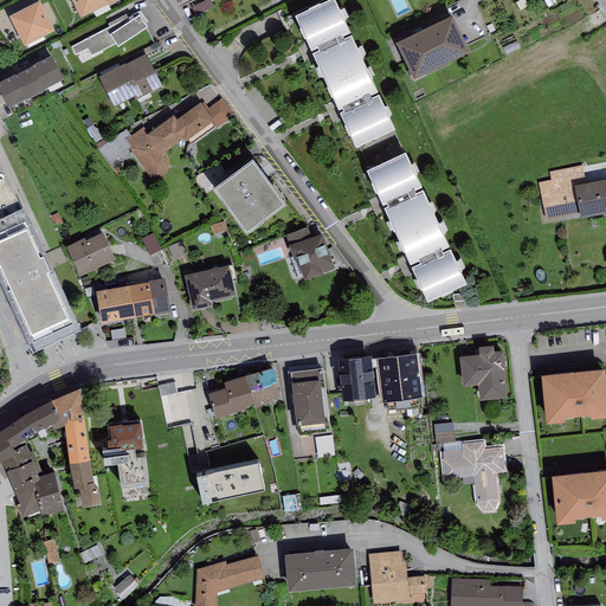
[(70,0),(81,19),(111,5),(110,4),(116,0),(70,0)]
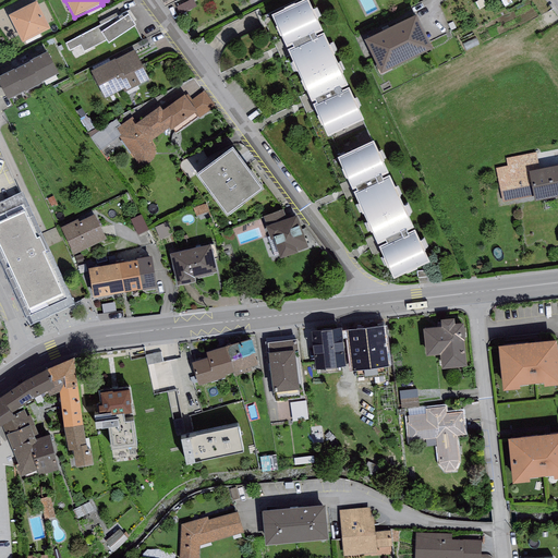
[(307,1),(271,19),(281,39),(288,52),(317,39),(315,36),(323,34),(307,1)]
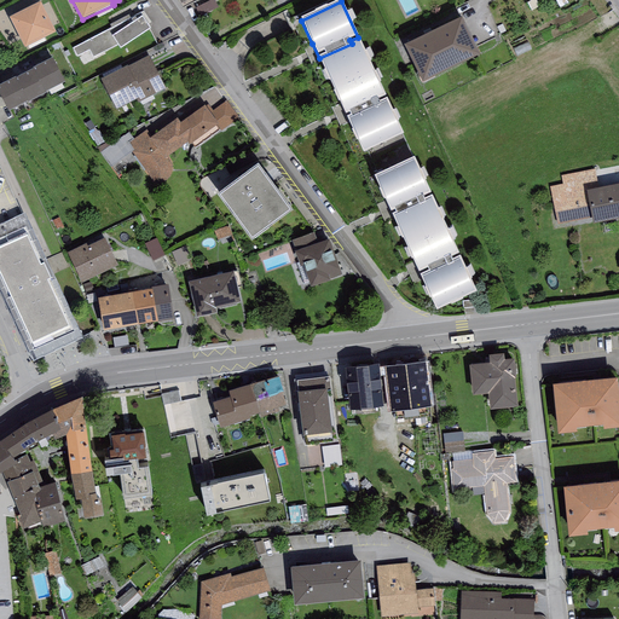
[(40,4),(10,19),(24,50),(56,34),(40,4)]
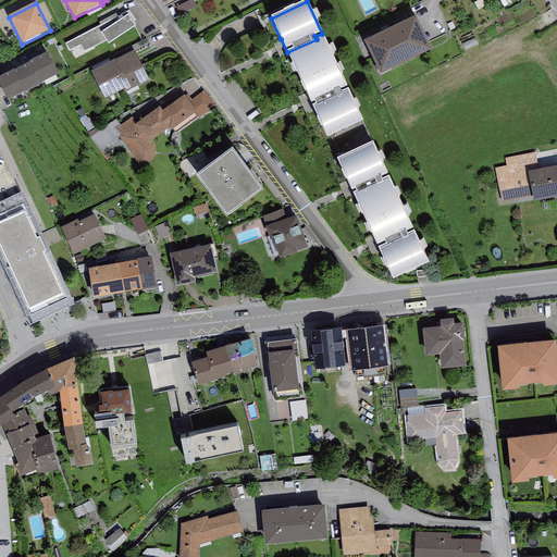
[(100,25),(65,44),(69,51),(81,45),(84,52),(106,41),(108,45),(136,26),(132,22),(136,20),(130,10),(119,15),(100,25)]
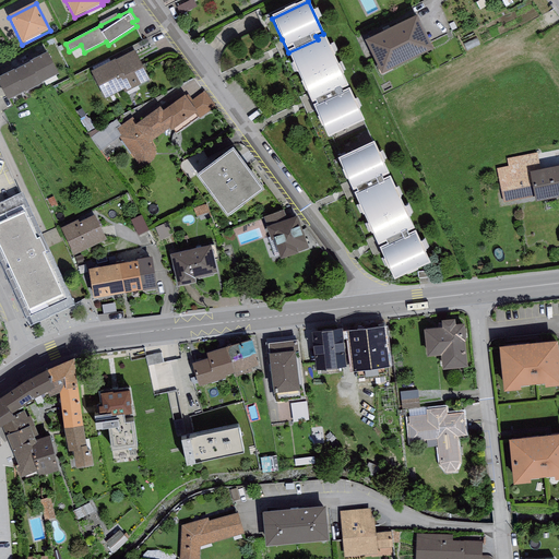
[(99,23),(100,25),(119,15),(118,13),(99,23)]
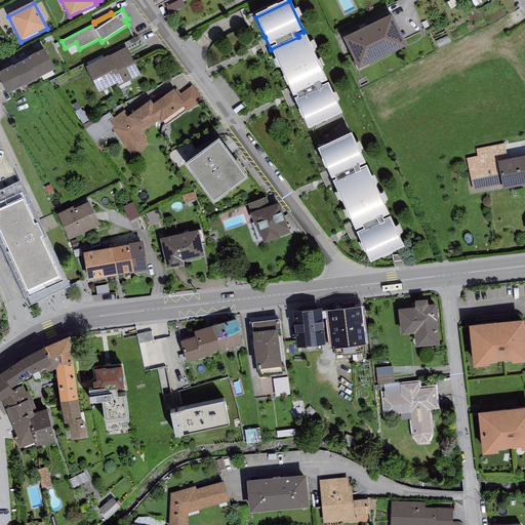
[(392,16),(342,39),(358,71),(407,48),(392,16)]
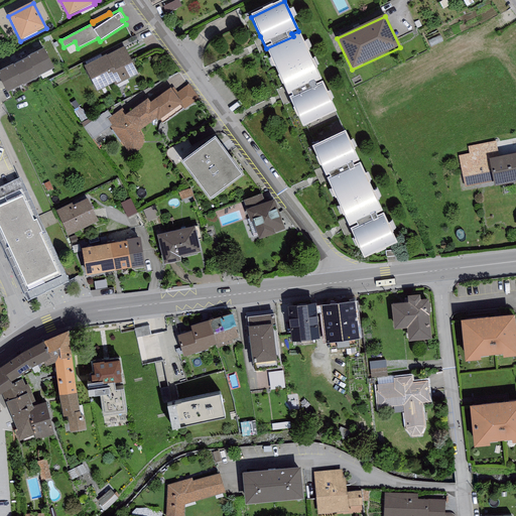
[(299,33),(293,36),(266,48),(267,50),(283,87),(290,102),(302,129),(336,114),(323,84),(316,87),(315,85),(321,82),(299,33)]
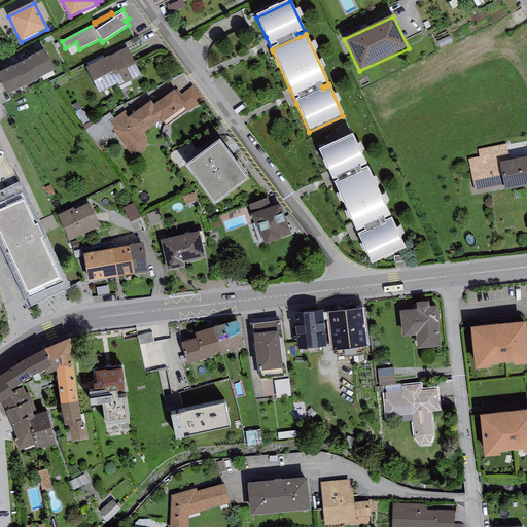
[(450,36),(437,41),(440,48),(453,43),(450,36)]
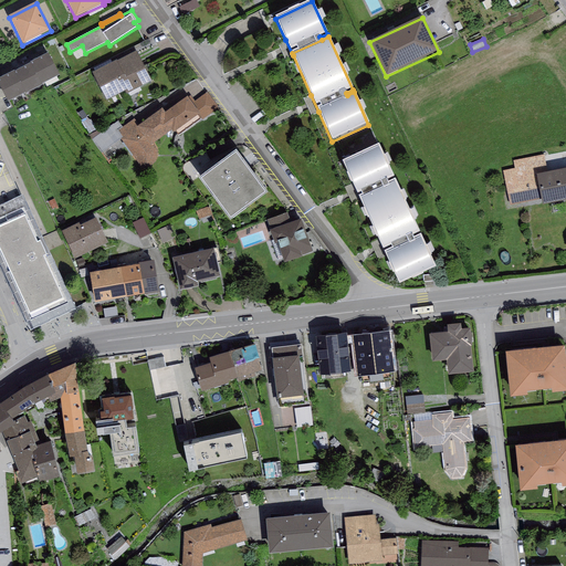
[(285,40),(279,44),(285,60),(293,55),(292,53),(285,40)]
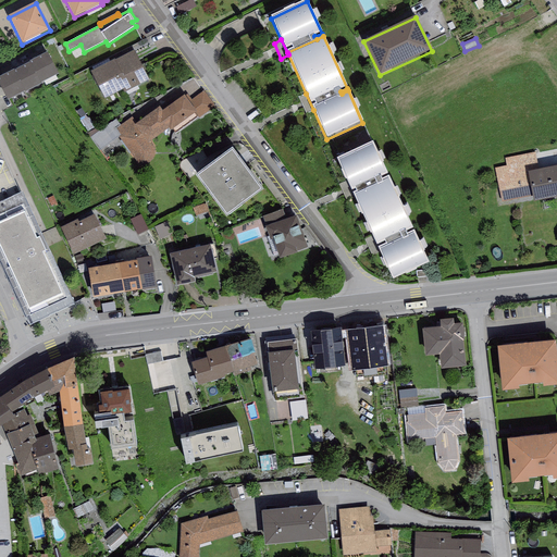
[(114,60),(90,72),(104,100),(123,90),(124,94),(149,81),(134,51),(115,61),(114,60)]
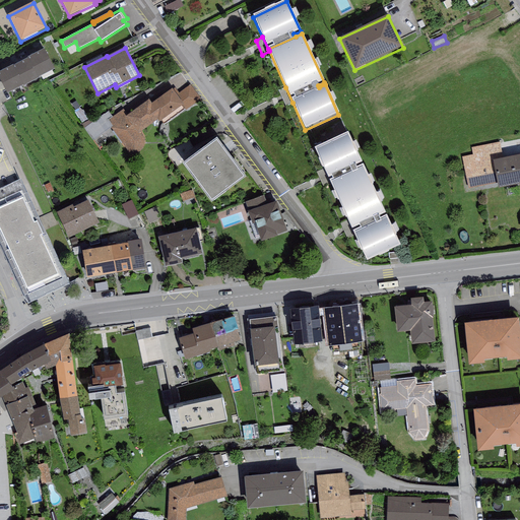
[(44,50),(27,58),(39,79),(54,70),(44,50)]
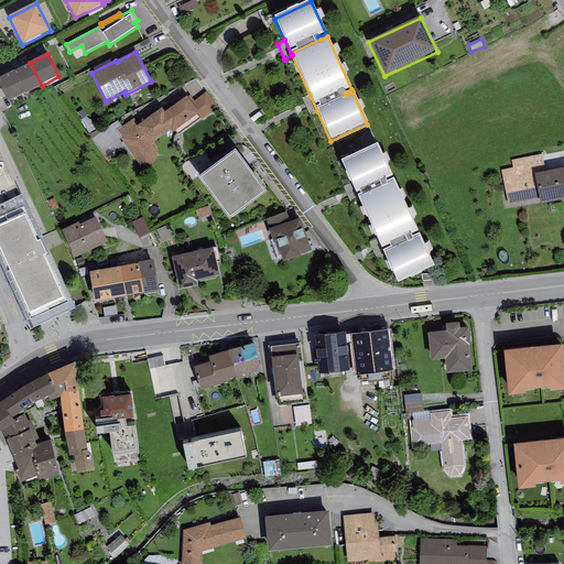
[(30,63),(13,72),(25,94),(42,86),(30,63)]
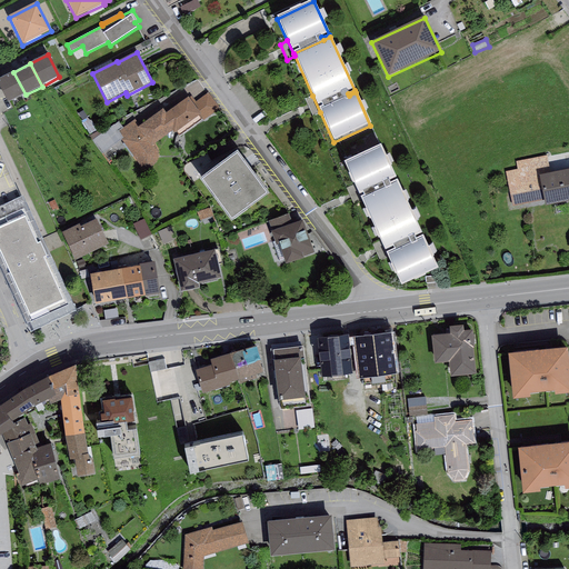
[(0,89),(8,103),(26,95),(13,72),(0,78),(0,89)]
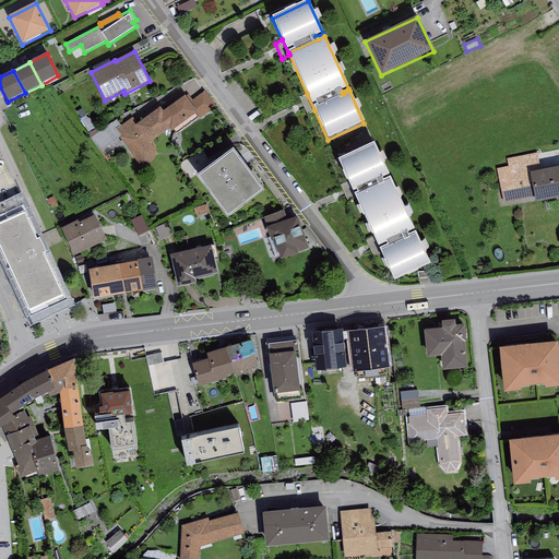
[(185,96),(163,113),(175,129),(173,130),(176,134),(199,118),(199,119),(215,107),(204,92),(189,103),(185,96)]
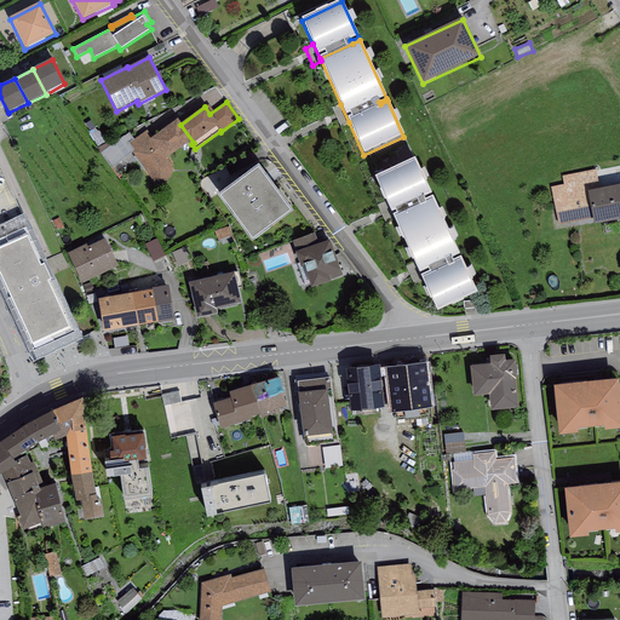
[(340,126),(349,122),(340,104),(332,108),(340,126)]
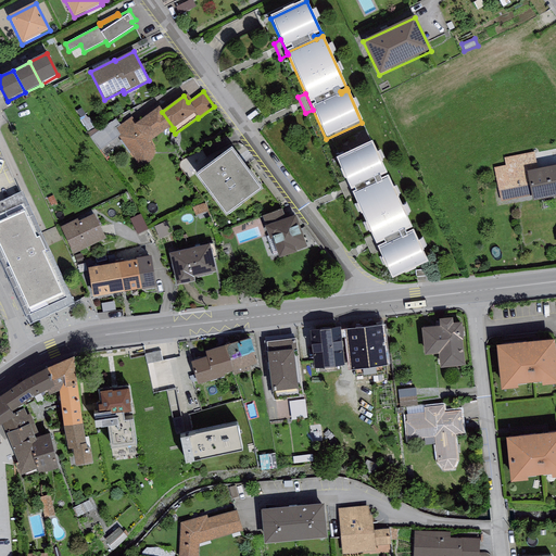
[(174,128),(162,112),(159,108),(136,124),(131,117),(121,126),(116,129),(121,136),(119,137),(138,165),(142,165),(146,164),(150,162),(151,160),(153,156),(154,153),(154,148),(153,144),(151,142),(151,141),(168,129),(169,131),(172,129),(174,128)]
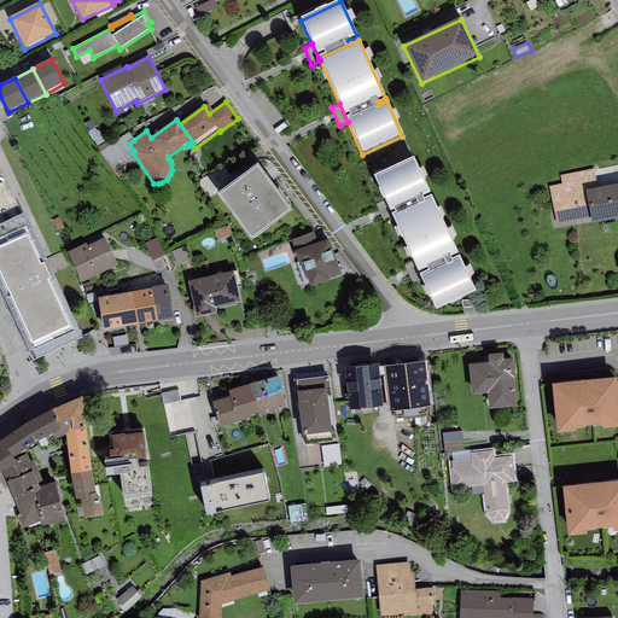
[(95,127),(88,133),(98,146),(106,141),(95,127)]
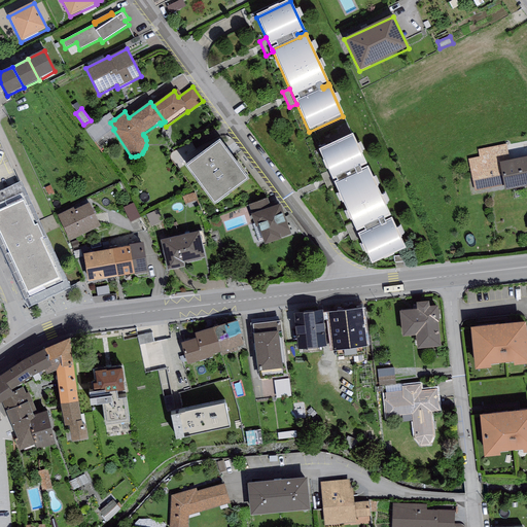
[(114,119),(109,113),(94,125),(85,131),(95,143),(113,130),(114,129),(110,123),(114,119)]
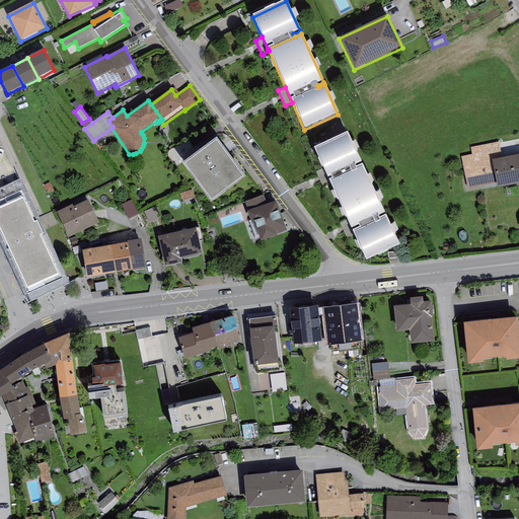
[(81,125),(84,129),(92,123),(91,119),(81,125)]
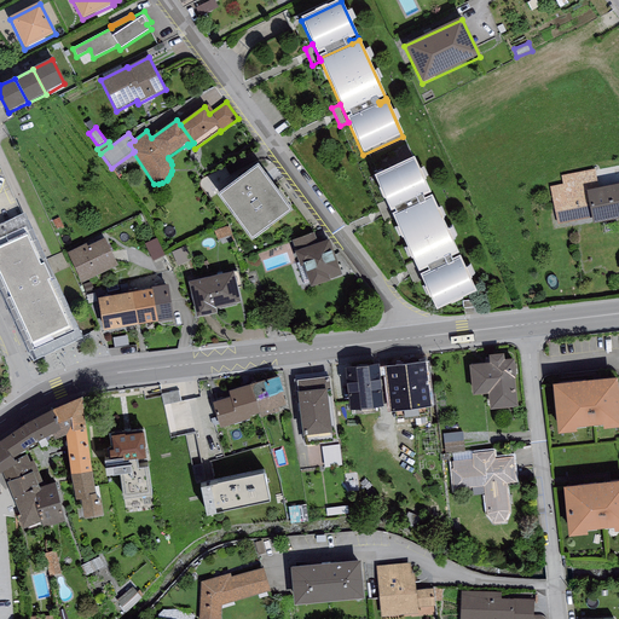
[(416,160),(375,178),(385,202),(392,217),(424,202),(423,198),(432,195),(416,160)]
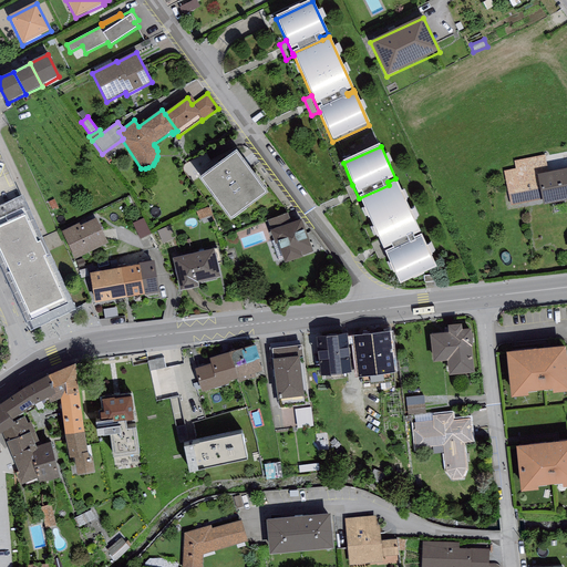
[(199,181),(232,224),(268,196),(237,153),(199,181)]
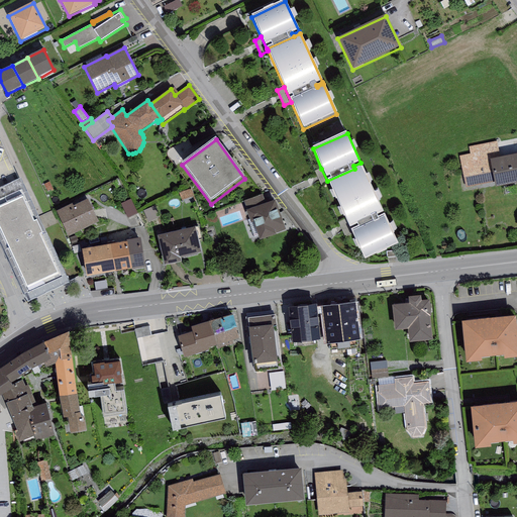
[(497,141),(469,147),(470,154),(459,157),(464,188),(494,183),(495,188),(516,184),(516,153),(500,158),(497,141)]
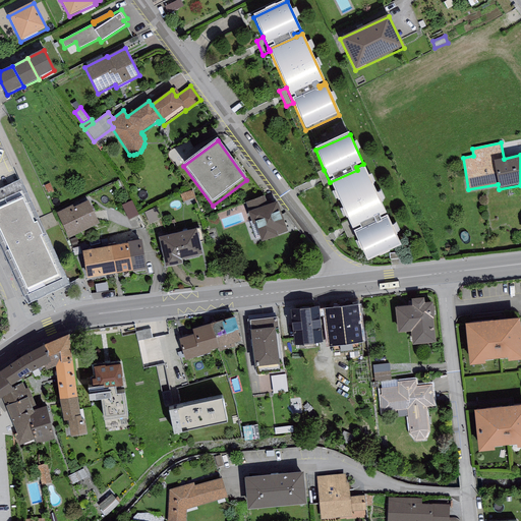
[(363,167),(357,170),(330,182),(331,184),(347,220),(355,235),(367,264),(401,247),(387,217),(381,219),(380,218),(387,216),(363,167)]
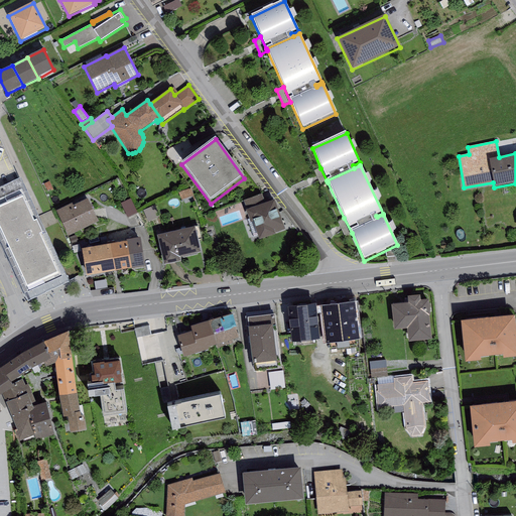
[(320,168),(314,171),(321,185),(328,182),(327,180),(320,168)]
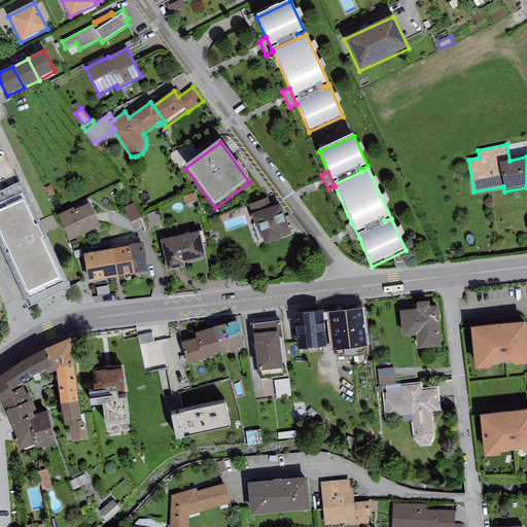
[(21,182),(0,191),(0,247),(28,308),(70,288),(21,182)]
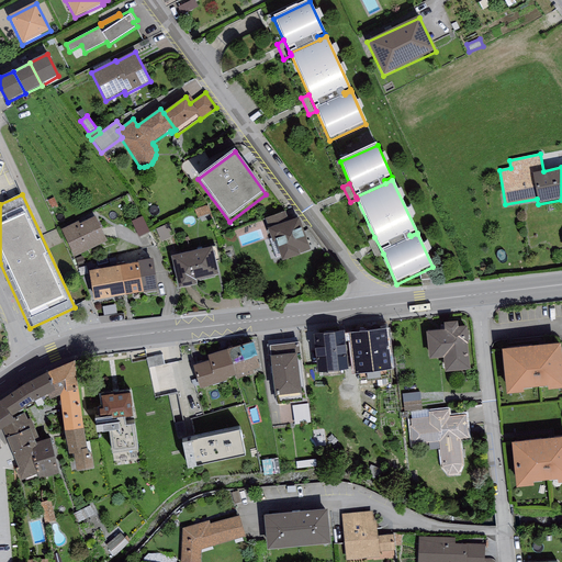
[(209,205),(194,210),(197,218),(211,213),(209,205)]
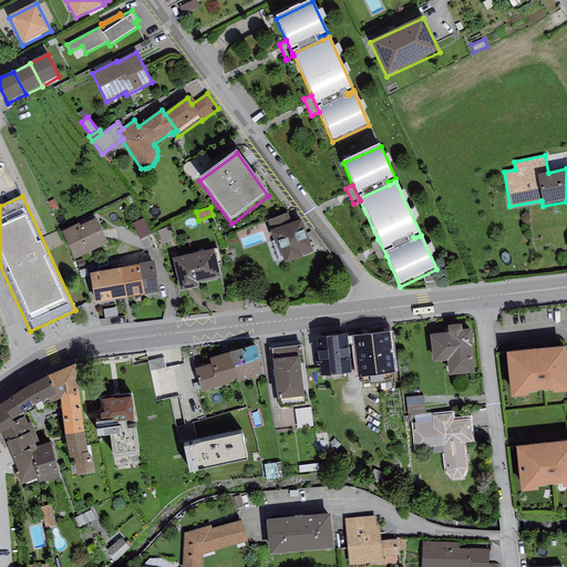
[(268,222),(271,232),(292,224),(288,214),(268,222)]
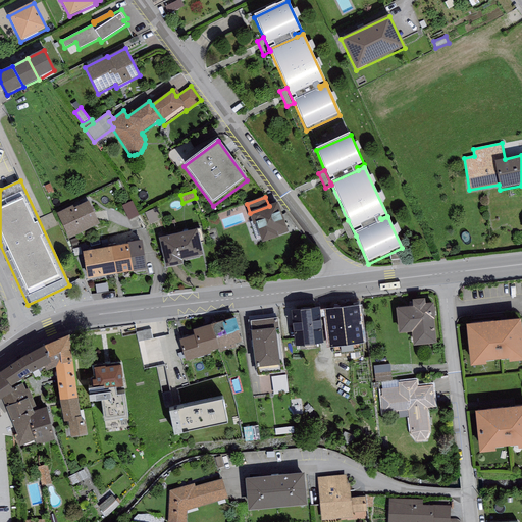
[(133,201),(121,207),(128,221),(140,216),(133,201)]
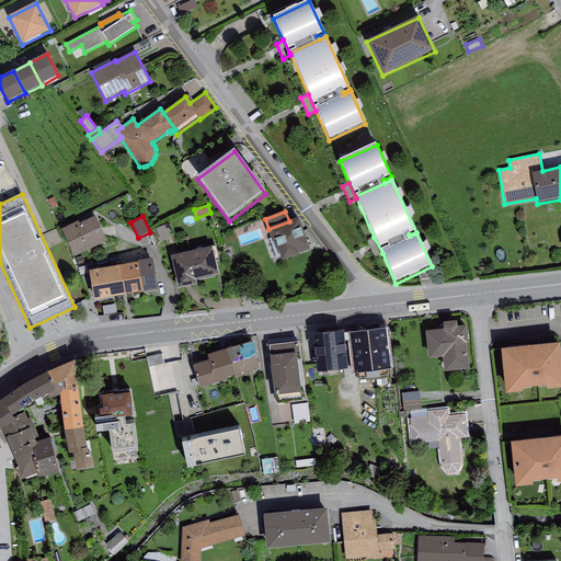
[(78,221),(61,230),(75,256),(106,241),(94,217),(79,225),(78,221)]
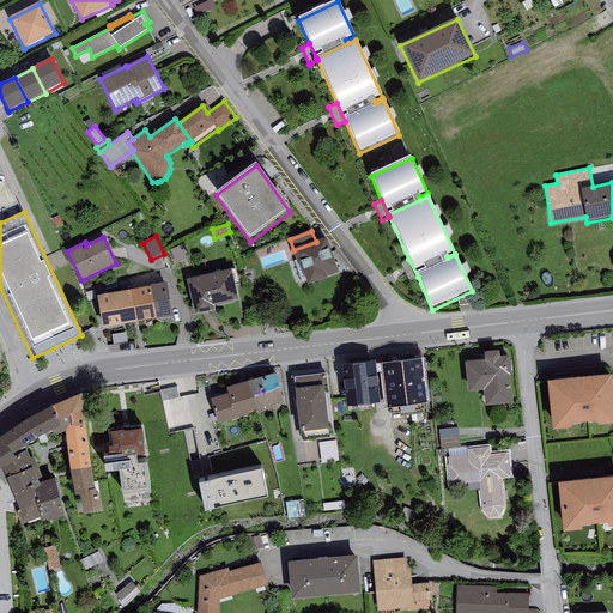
[(293,250),(292,252),(297,263),(301,262),(309,285),(339,274),(326,240),(316,242),(293,250)]
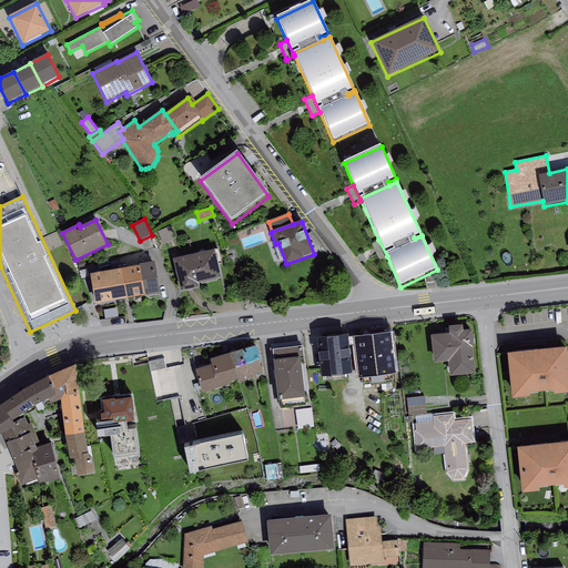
[(175,240),(170,226),(156,232),(162,245),(175,240)]
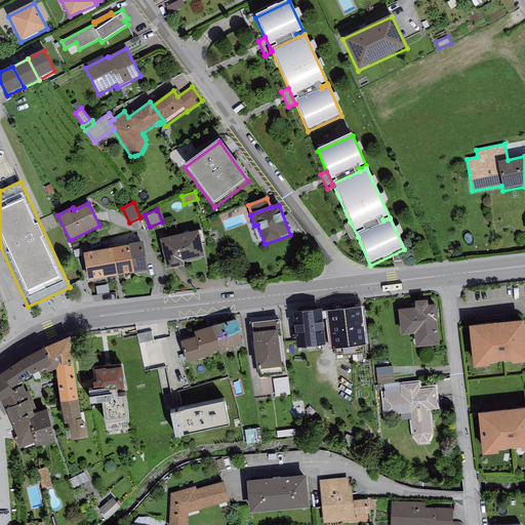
[(358,237),(350,221),(342,225),(352,241),(358,237)]
